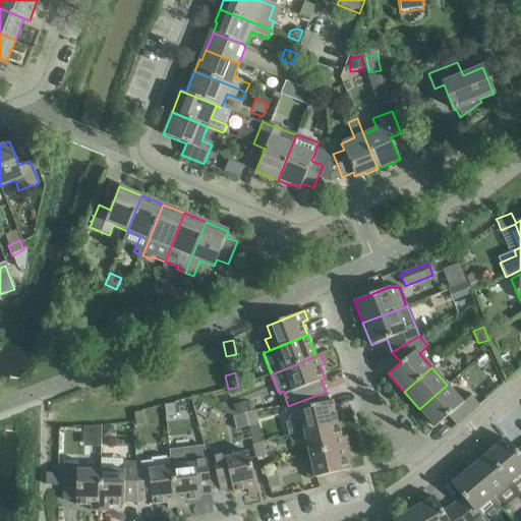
[(447,385),(419,409),(435,427),(448,416),(455,424),(456,425),(479,405),(468,393),(460,400),(447,385)]
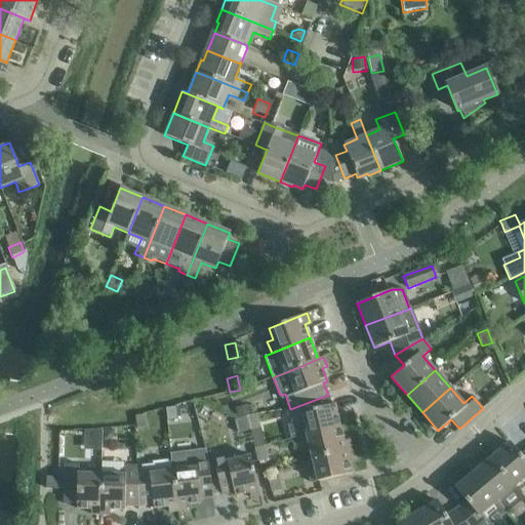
[(290,439),(299,437),(340,428),(334,404),(331,404),(328,395),(298,406),(303,421),(287,426),(290,439)]
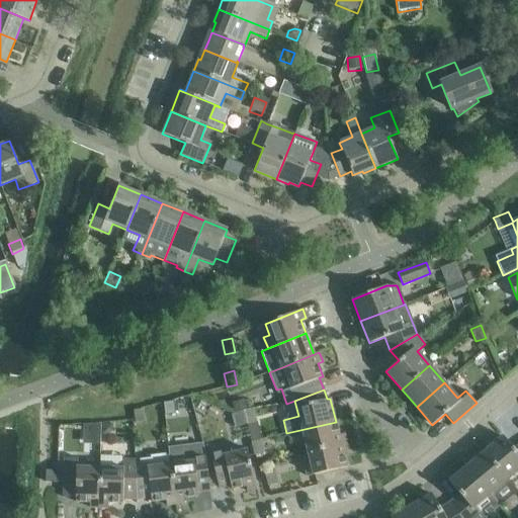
[(175,414),(173,402),(164,403),(165,415),(175,414)]
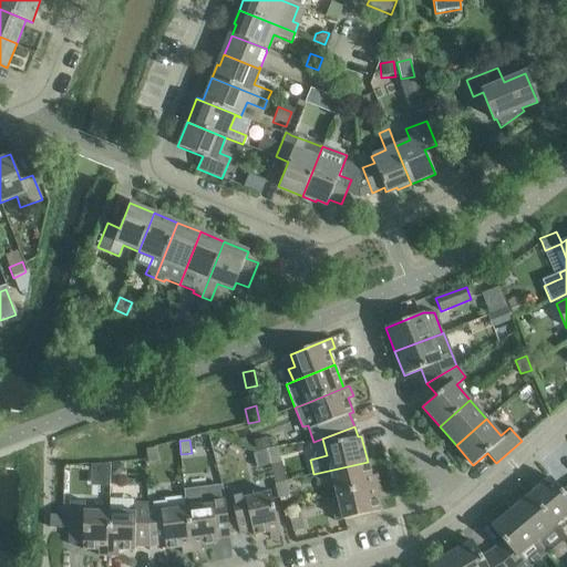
[(277,446),(267,450),(270,464),(280,462),(277,446)]
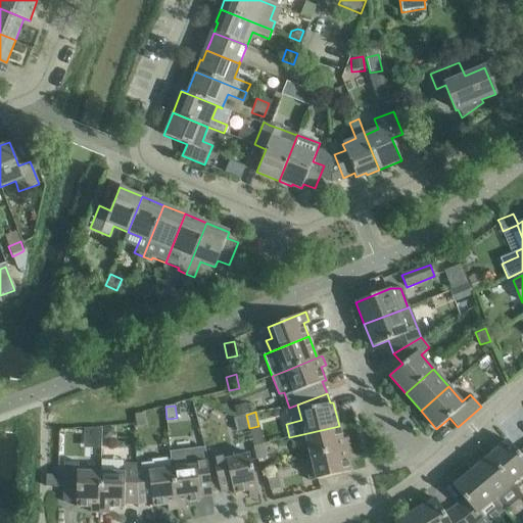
[(145,427),(144,414),(135,415),(137,428),(145,427)]
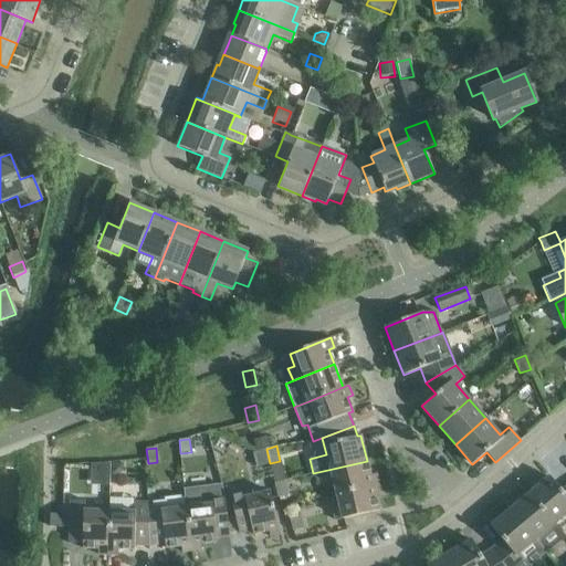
[(259,467),(270,463),(266,449),(255,451),(259,467)]
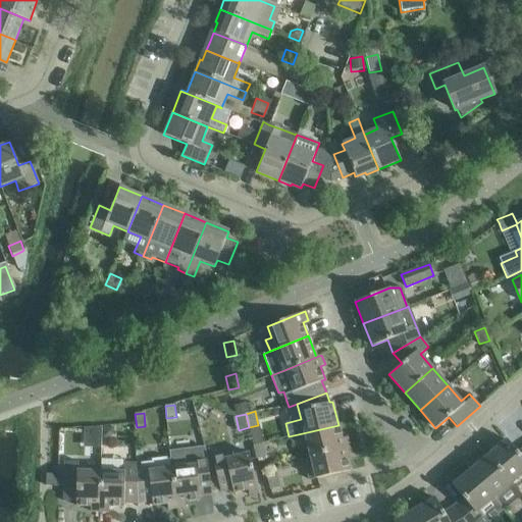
[(307,445),(309,455),(349,446),(347,437),(342,438),(338,425),(298,434),(301,446),(307,445)]
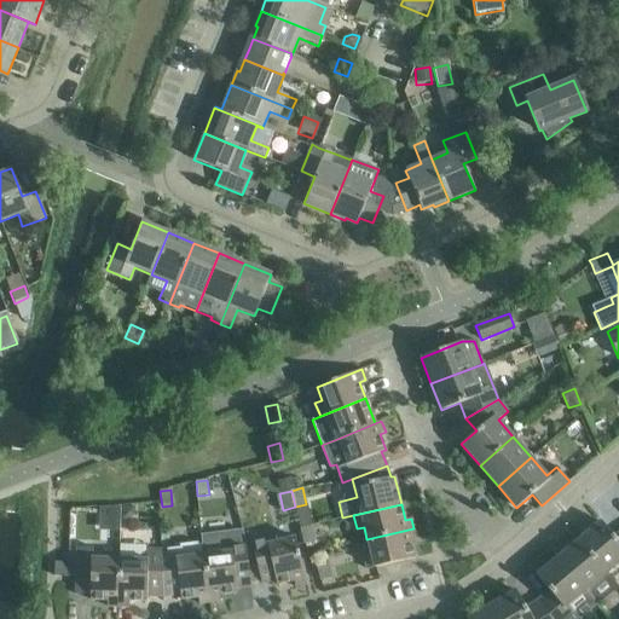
[(122,519),(128,519),(134,514),(133,507),(122,507),(122,519)]
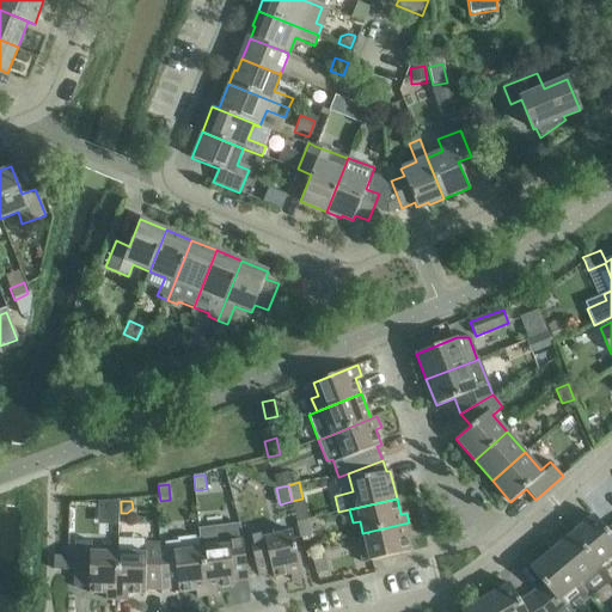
[(594,515),(573,533),(600,567),(611,556),(611,526),(607,531),(594,515)]
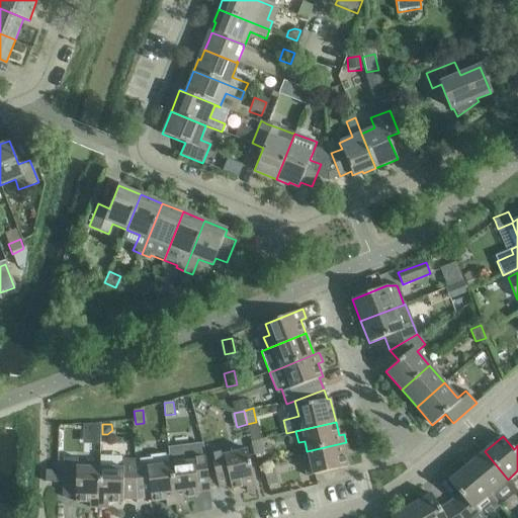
[(251,442),(254,455),(264,453),(261,439),(251,442)]
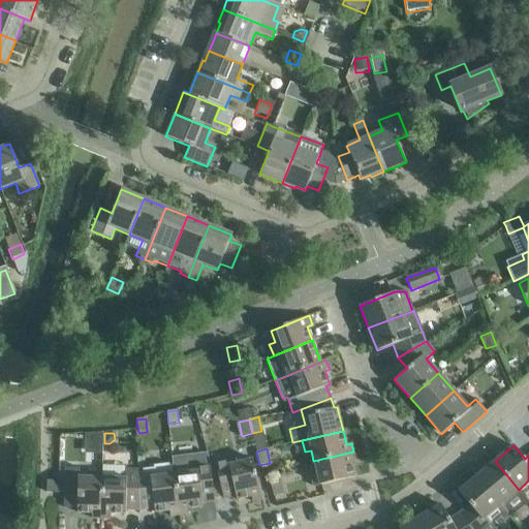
[(355,461),(353,452),(313,461),(316,473),(310,474),(313,487),(353,476),(350,462),(355,461)]
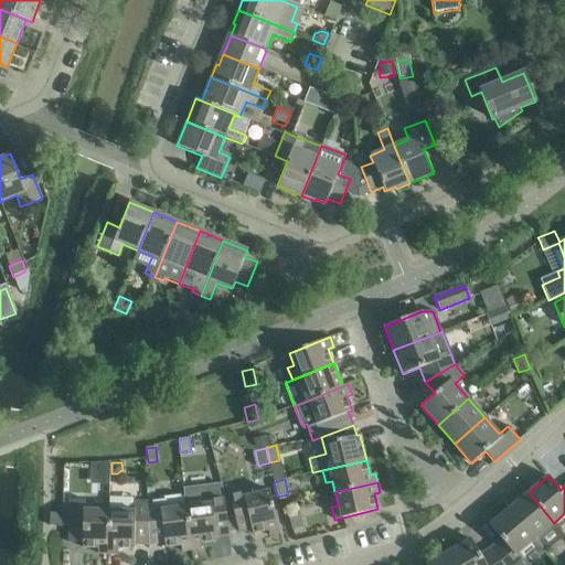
[(184,497),(191,550),(201,548),(200,543),(216,541),(215,536),(228,535),(223,484),(184,489),(184,497)]
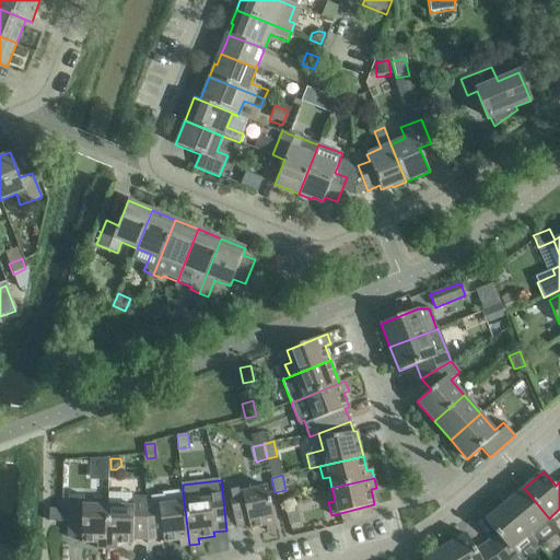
[(241,483),(226,487),(236,527),(249,525),(249,528),(266,525),(267,531),(277,528),(267,486),(243,492),(241,483)]
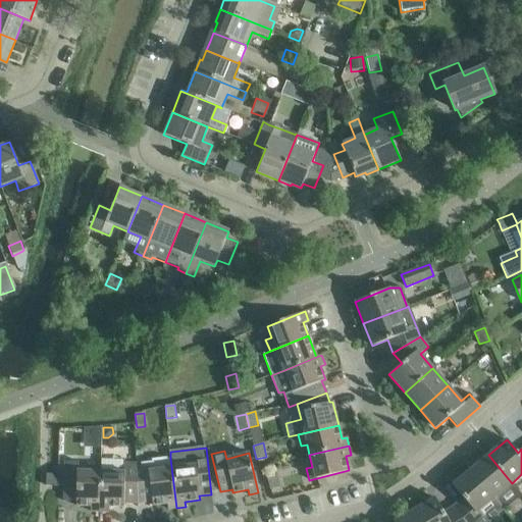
[(488,455),(470,470),(493,499),(512,483),(488,455)]
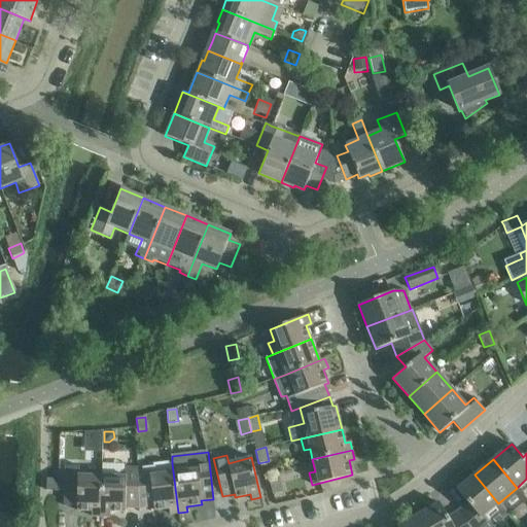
[(153,466),(137,468),(139,507),(153,506),(153,511),(169,508),(169,514),(178,513),(172,463),(169,464),(168,461),(153,463),(153,466)]
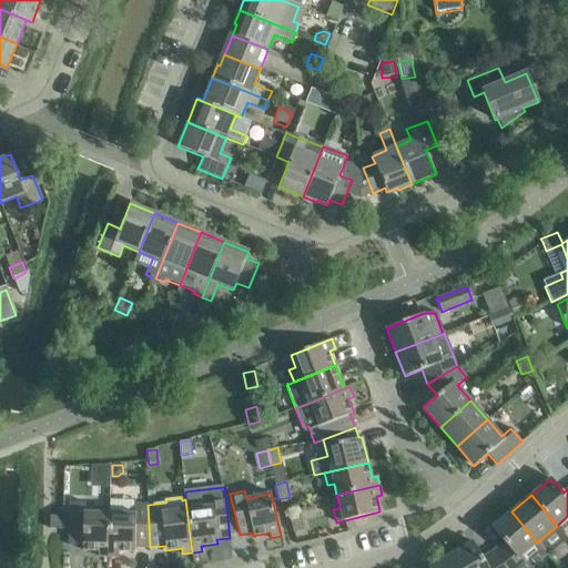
[(98,557),(108,557),(109,513),(84,513),(84,503),(70,503),(69,546),(82,546),(82,550),(99,550),(98,557)]
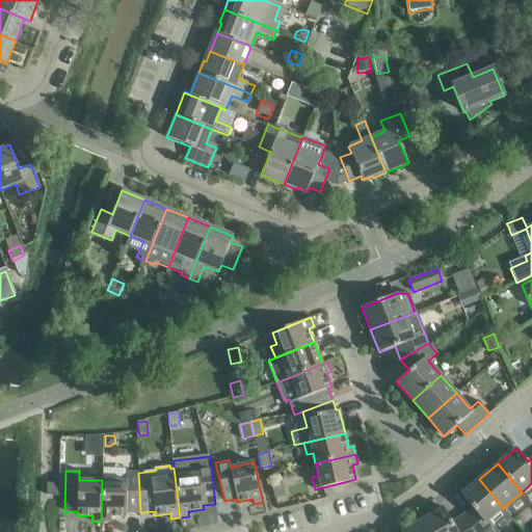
[(102,480),(101,522),(110,522),(110,516),(126,516),(126,512),(140,512),(138,473),(126,472),(126,481),(102,480)]
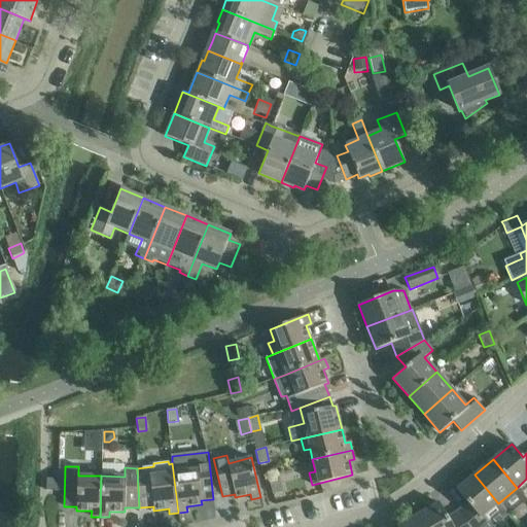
[(475,475),(456,490),(467,503),(458,511),(461,515),(468,526),(487,526),(491,524),(484,516),(498,503),(475,475)]
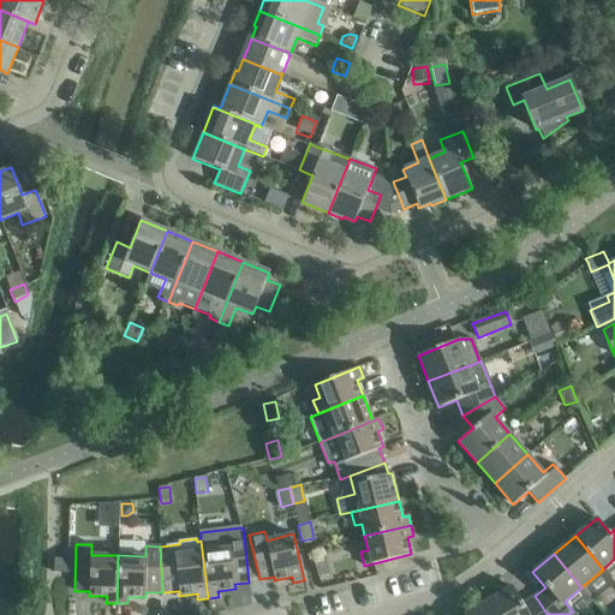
[(326,557),(314,560),(318,577),(329,574),(326,557)]
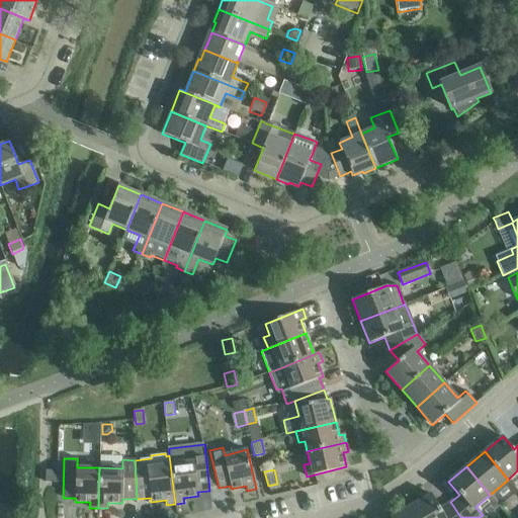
[(46,470),(46,482),(58,483),(58,470),(46,470)]
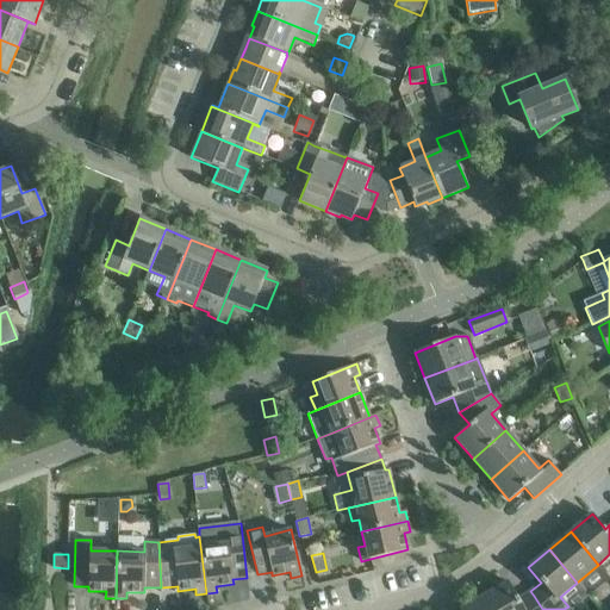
[(508,582),(484,596),(491,609),(542,609),(534,596),(530,591),(517,598),(508,582)]
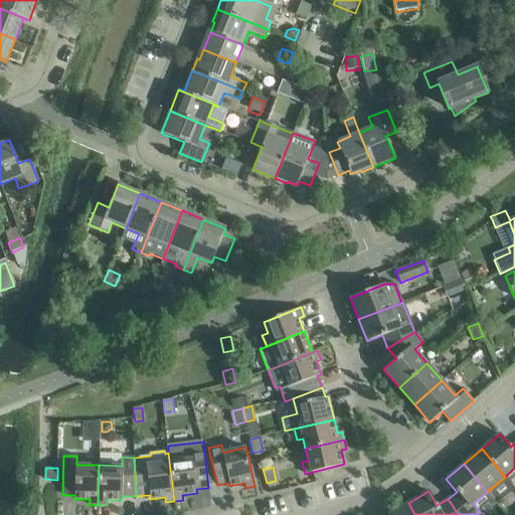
[(387,514),(414,514),(408,503),(387,514)]
